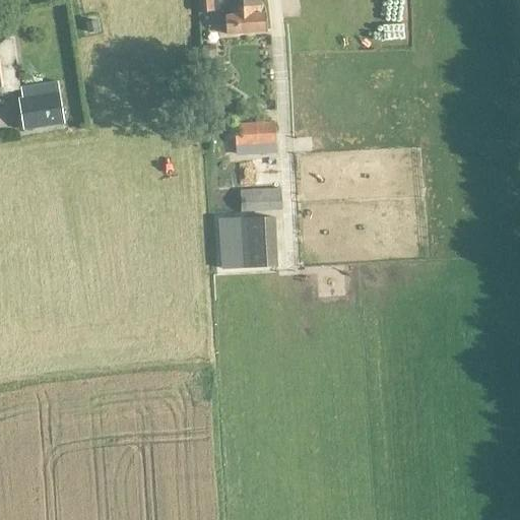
[(212,12),(211,0),(197,0),(199,13),(212,12)]
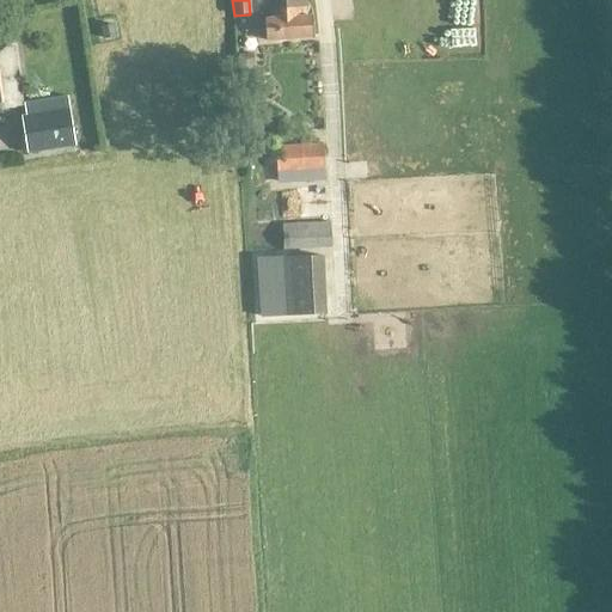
[(306,17),(304,0),(269,0),(270,19),(264,19),(256,20),(257,31),(265,30),(267,41),(312,38),(311,17),(306,17)]
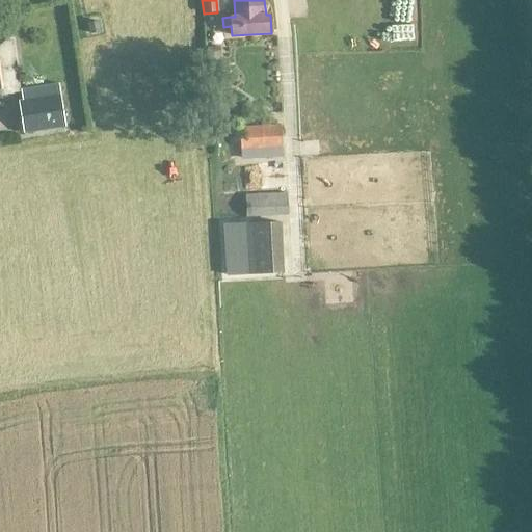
[(411,0),(371,0),(371,7),(358,7),(358,49),(413,49),(411,0)]
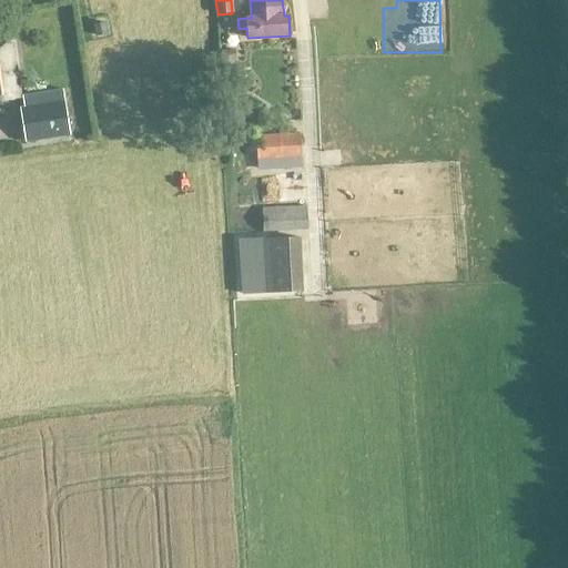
[(104,23),(94,26),(97,37),(108,33),(104,23)]
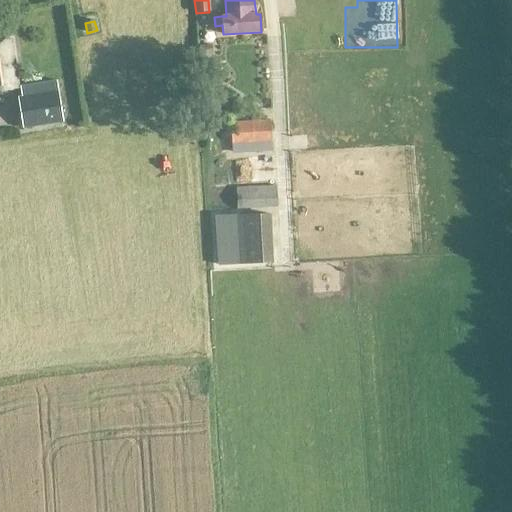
[(0,90),(18,88),(12,39),(0,40),(0,90)]
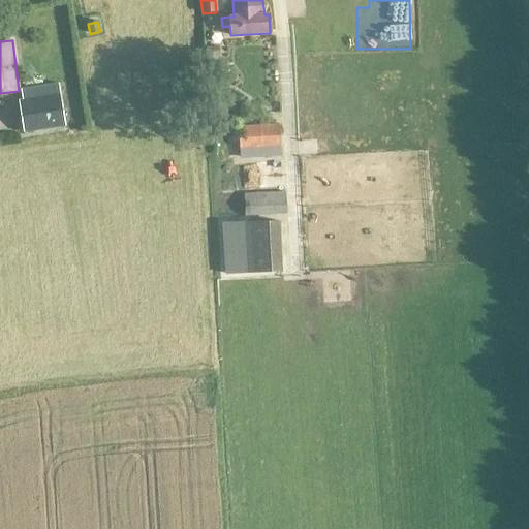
[(209,86),(221,85),(219,47),(207,48),(209,86)]
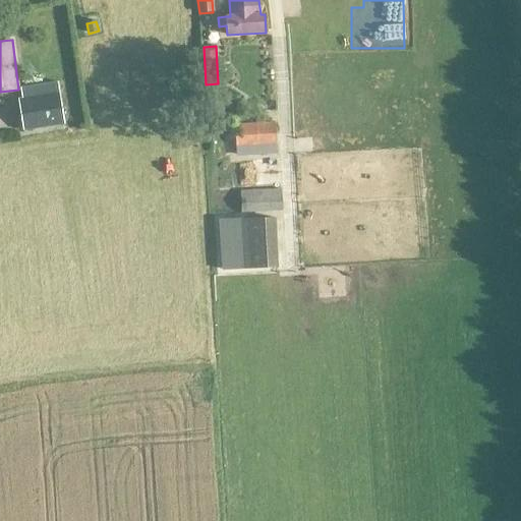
[(59,94),(18,100),(23,130),(64,124),(59,94)]
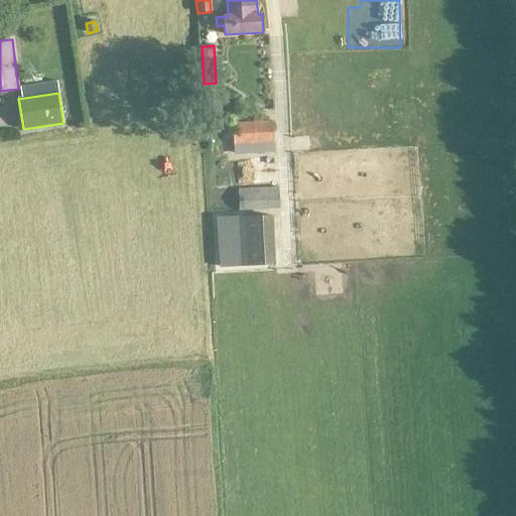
[(275,150),(272,121),(232,123),(234,153),(275,150)]
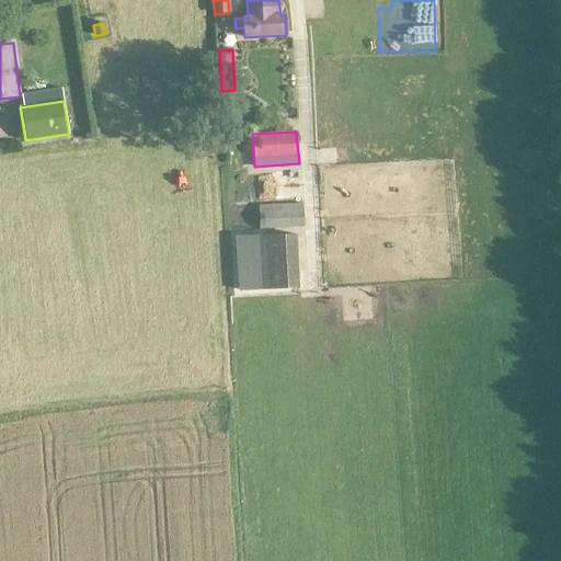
[(259,206),(260,228),(304,226),(302,204),(259,206)]
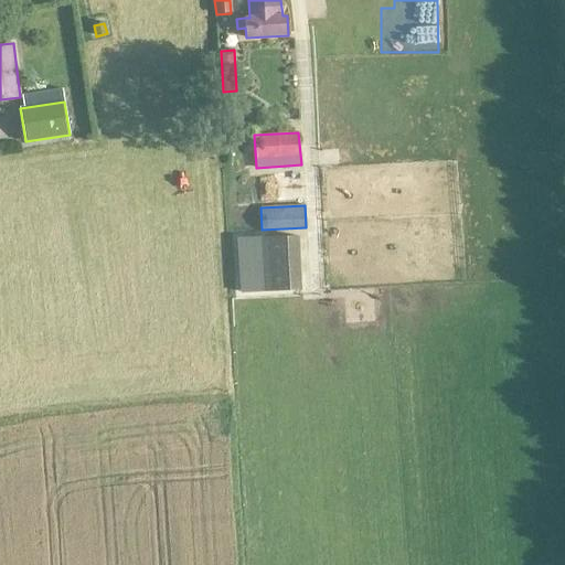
[(300,290),(298,237),(240,241),(242,292),(300,290)]
